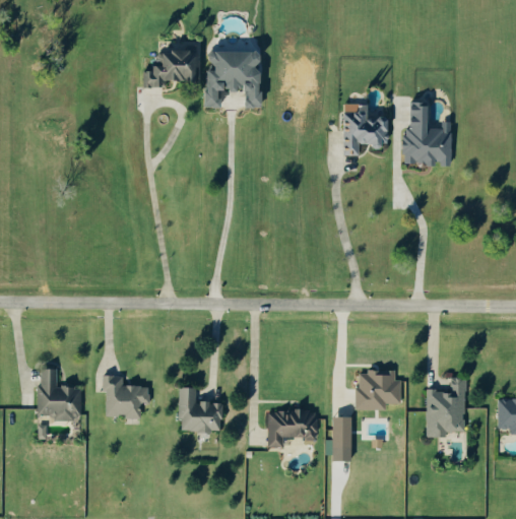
[(144,87),(168,86),(168,81),(195,81),(195,50),(156,50),(157,67),(144,68),(144,87)]
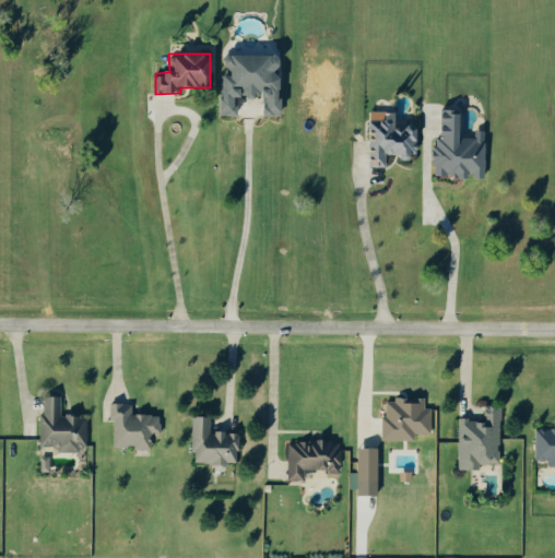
[(219,115),(234,115),(234,97),(261,97),(261,116),(279,116),(279,98),(276,98),(276,73),(279,73),(280,56),(224,56),(224,75),(219,75),(219,115)]
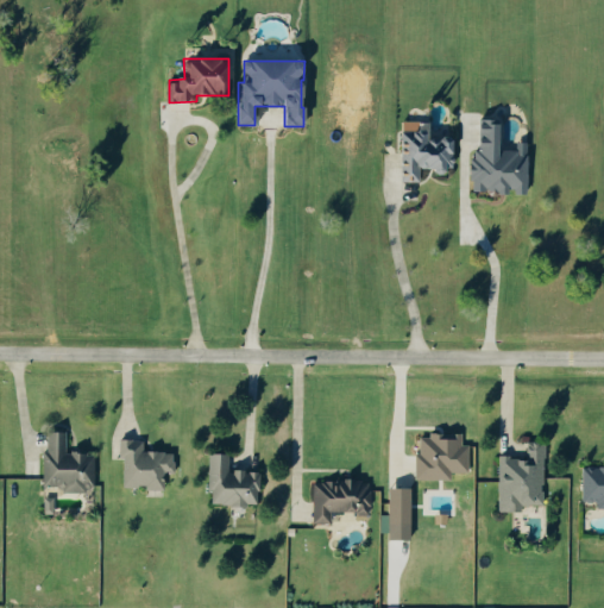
[(528,195),(528,143),(517,143),(517,150),(496,150),(496,120),(478,120),(478,152),(471,152),(471,192),(515,193),(515,195),(528,195)]
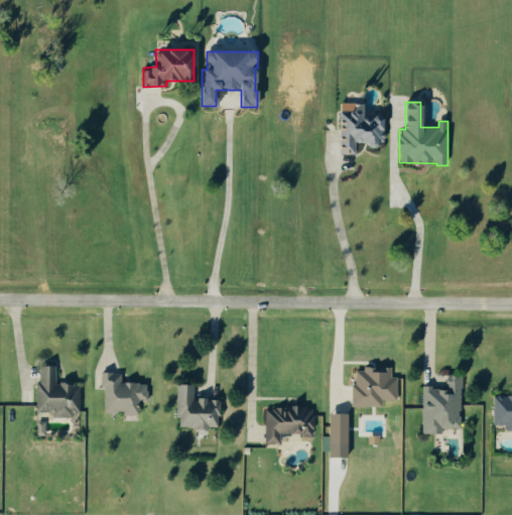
[(364,104),(342,103),(340,153),(356,154),(357,142),(384,143),(385,117),(363,116),(364,104)]
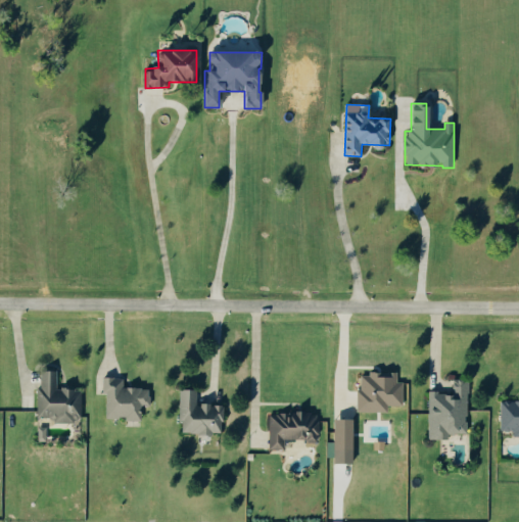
[(38,418),(54,418),(54,422),(82,423),(82,389),(58,389),(58,371),(42,371),(42,388),(38,388),(38,418)]
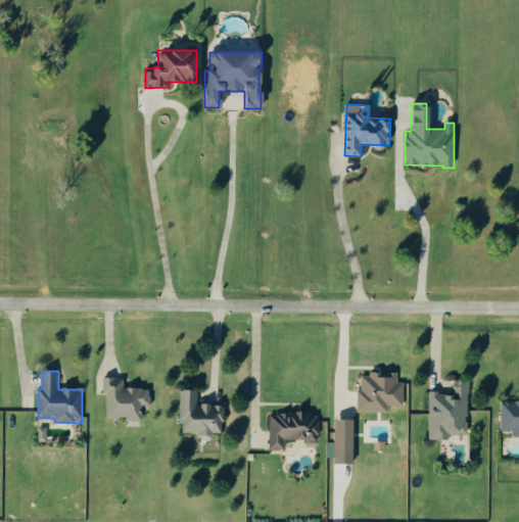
[(405,406),(404,382),(398,382),(398,373),(362,373),(362,391),(358,391),(358,413),(387,413),(387,407),(405,406)]
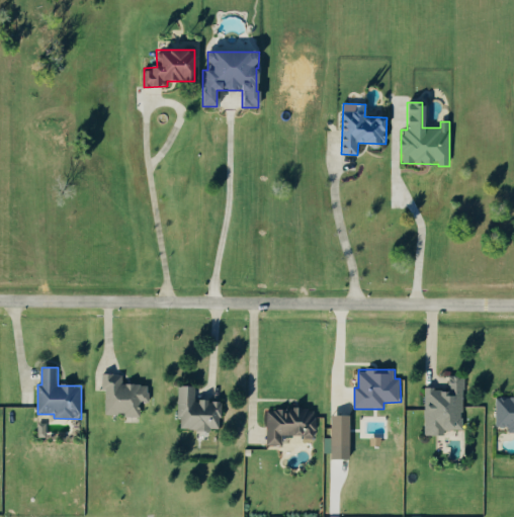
[(140,417),(140,403),(149,403),(149,384),(122,384),(122,374),(104,374),(104,414),(123,415),(123,417),(140,417)]
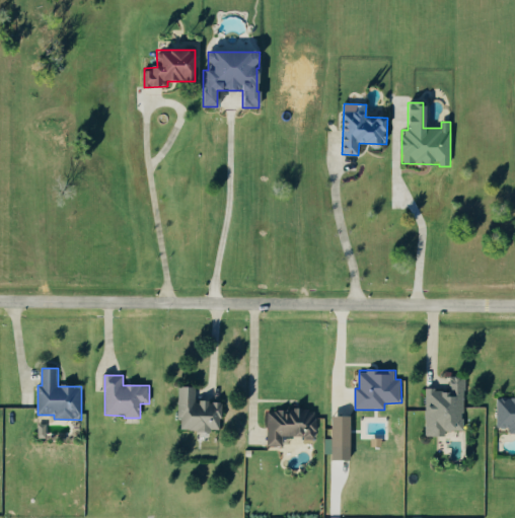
[(426,389),(426,436),(445,436),(445,431),(464,431),(464,377),(449,377),(449,389),(426,389)]
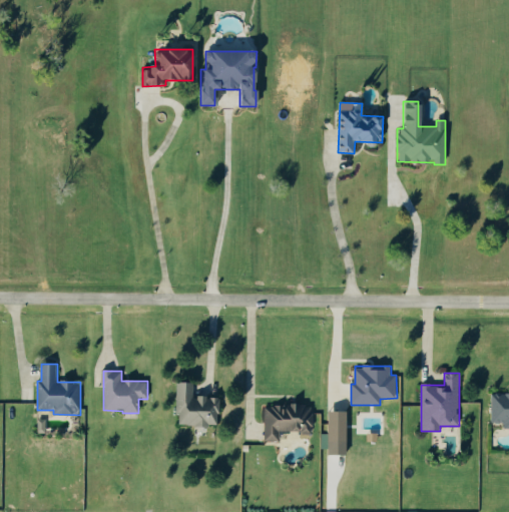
[(175,426),(217,426),(218,397),(192,397),(193,383),(176,383),(175,426)]
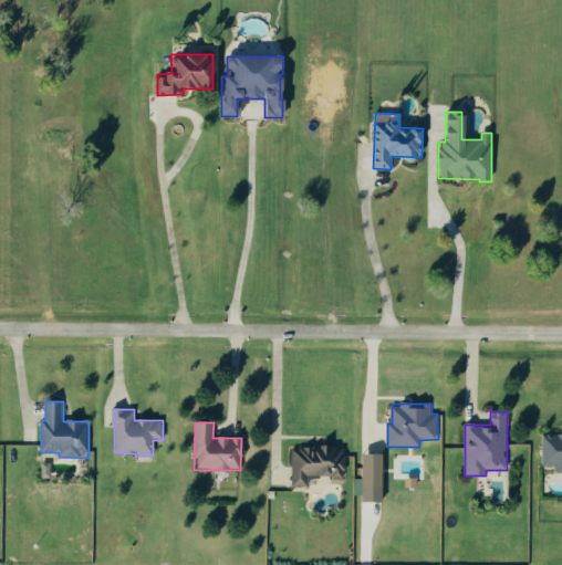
[(561,435),(542,437),(543,467),(557,467),(557,468),(561,468),(561,435)]
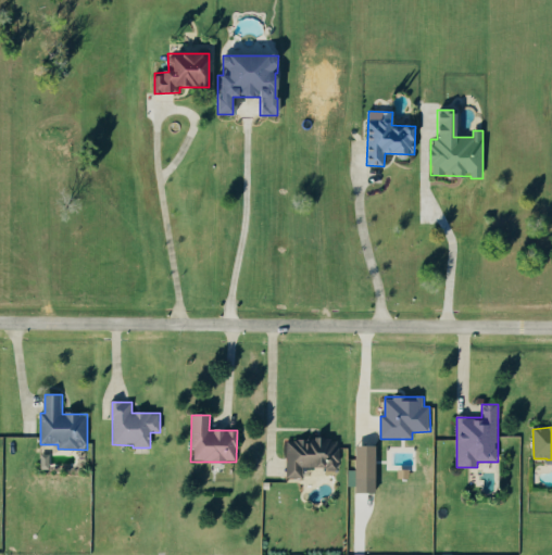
[(287,479),(303,479),(303,469),(339,469),(339,439),(287,440),(287,479)]
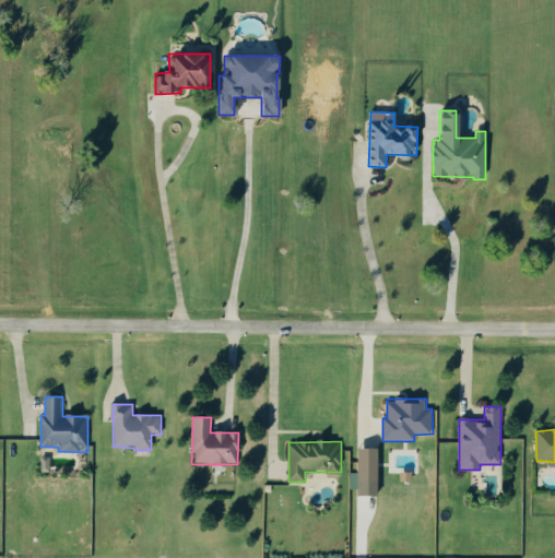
[(377,449),(356,449),(356,496),(376,497),(377,449)]
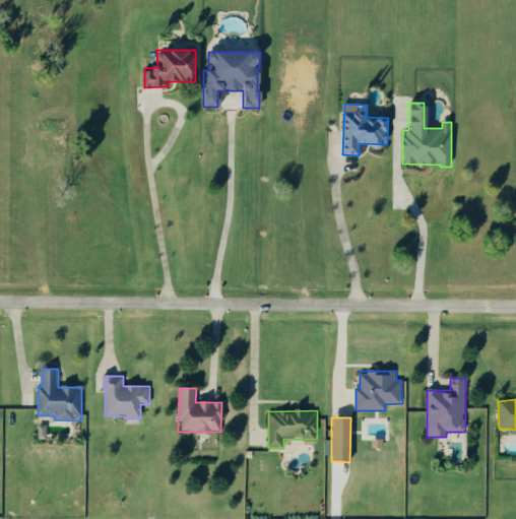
All buildings are outlined.
